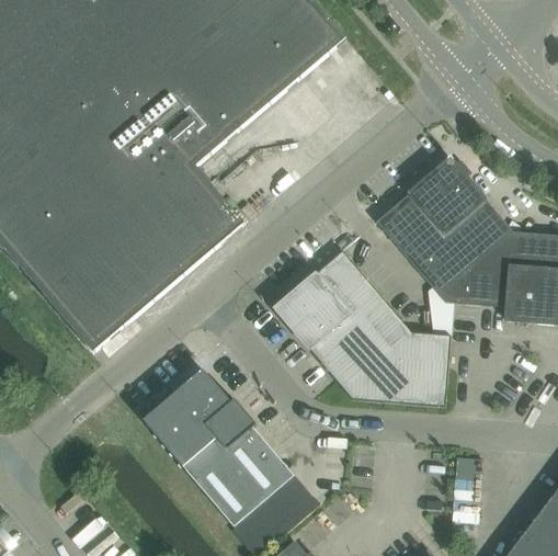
[(0,245),(82,341),(81,341),(91,352),(107,338),(121,326),(242,222),(195,166),(343,37),(321,11),(319,8),(312,0),(0,0),(0,245)]
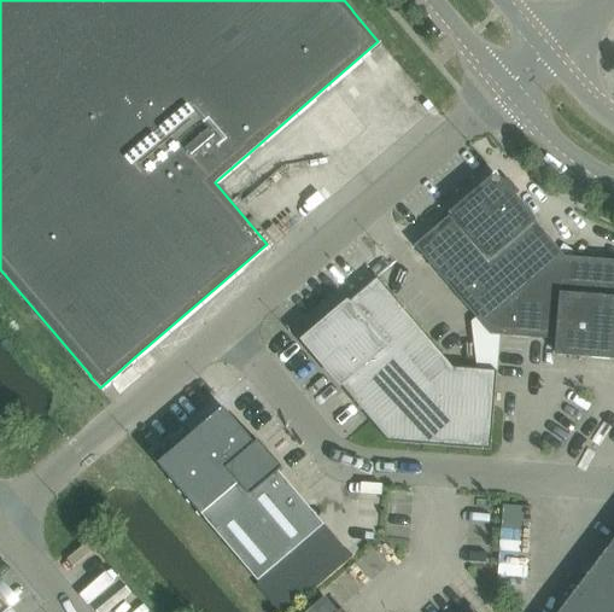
[(492,172),(410,243),(479,324),(562,254),(510,193),(492,172)]
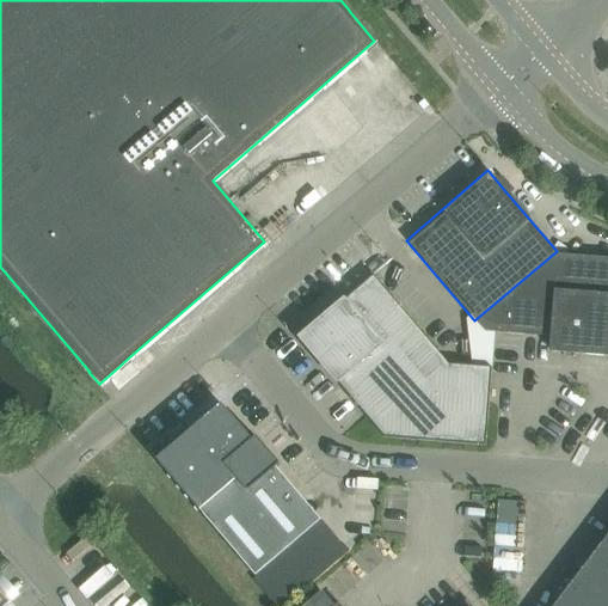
[(607,255),(557,251),(474,320),(481,328),(548,332),(547,348),(577,350),(607,352),(607,255)]
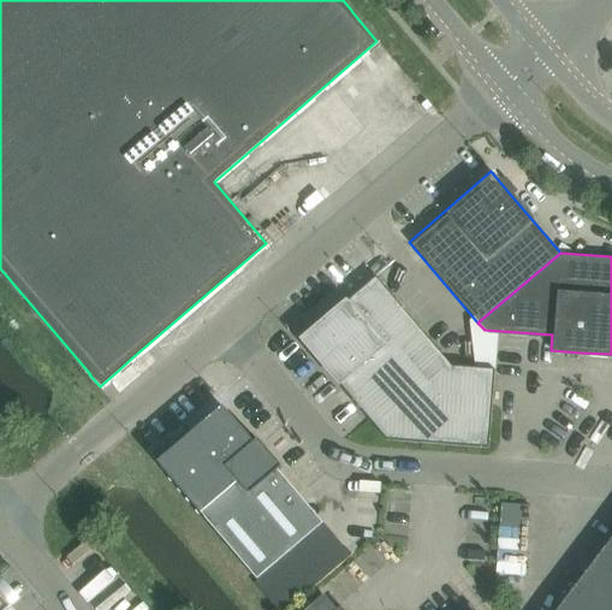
[(322,315),(298,337),(339,385),(349,396),(364,414),(384,437),(485,444),(487,412),(491,366),(449,362),(373,273),(322,315)]
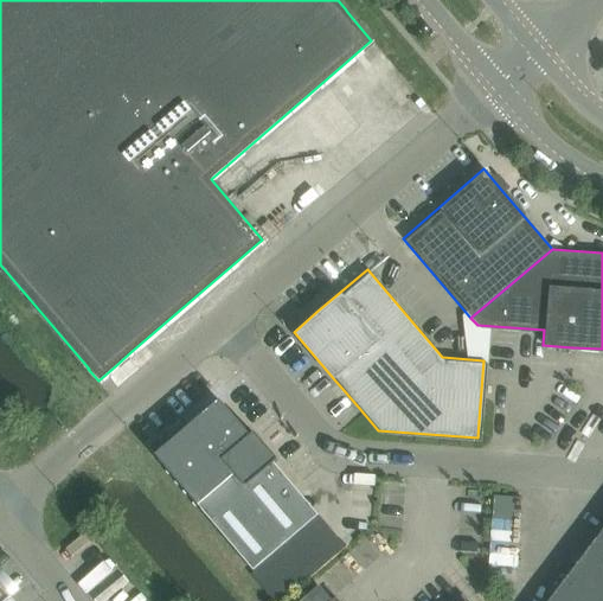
[(217,397),(152,453),(250,568),(315,513),(290,484),(270,461),(274,458),(251,430),(248,434),(217,397)]
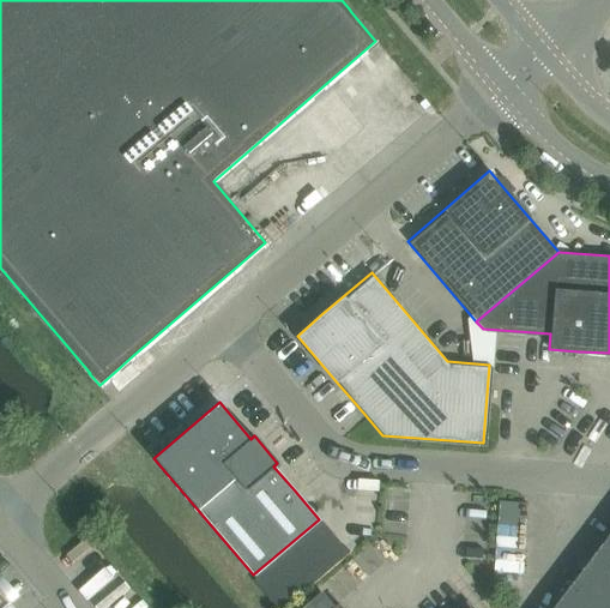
[(609,607),(609,529),(550,607),(609,607)]
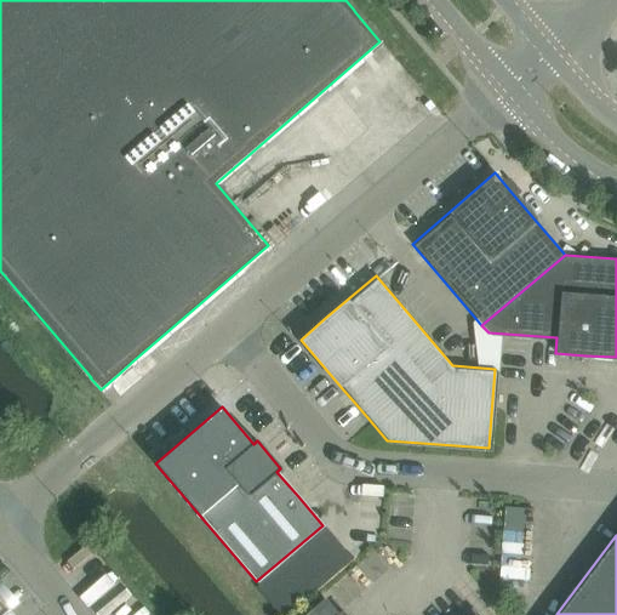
[(323,599),(304,614),(346,614),(341,609),(335,614),(323,599)]
